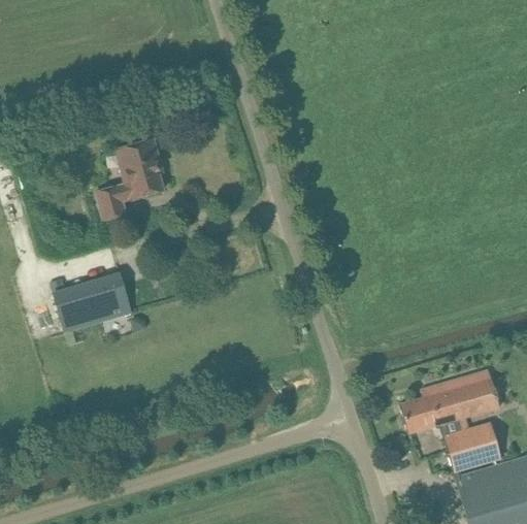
[(129,197),(163,188),(155,159),(159,158),(154,137),(120,146),(124,163),(120,164),(125,182),(95,190),(103,219),(126,211),(122,199),(129,197)]
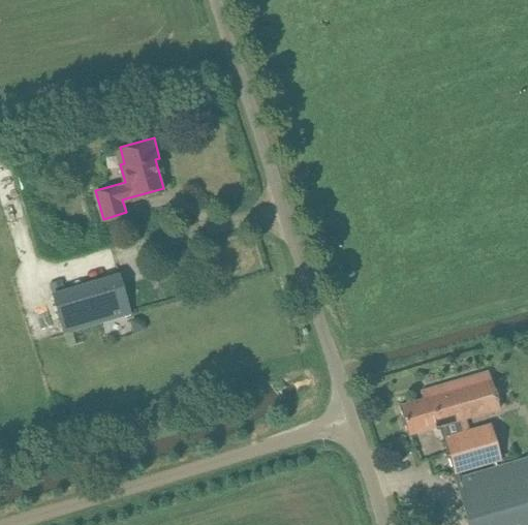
[(53,291),(59,310),(64,330),(130,310),(119,272),(53,291)]
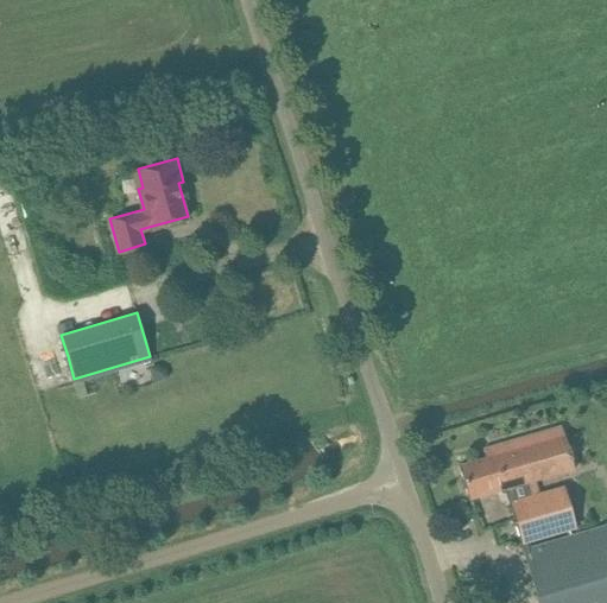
[(70,319),(57,323),(61,334),(74,330),(73,324),(70,319)]
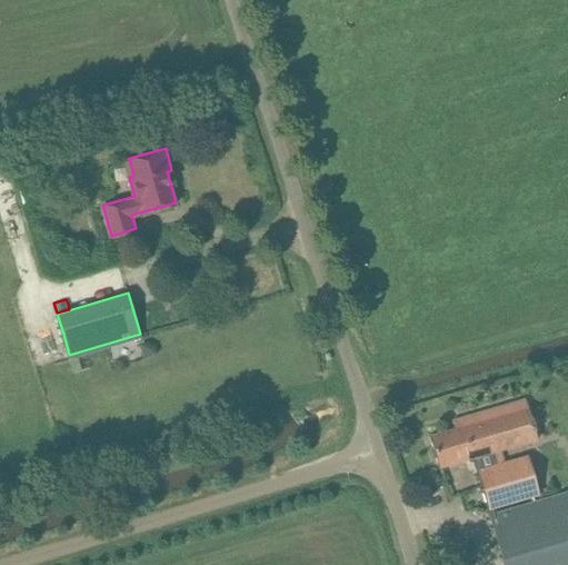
[(145,354),(148,354),(158,350),(156,345),(156,343),(150,339),(141,343),(145,354)]
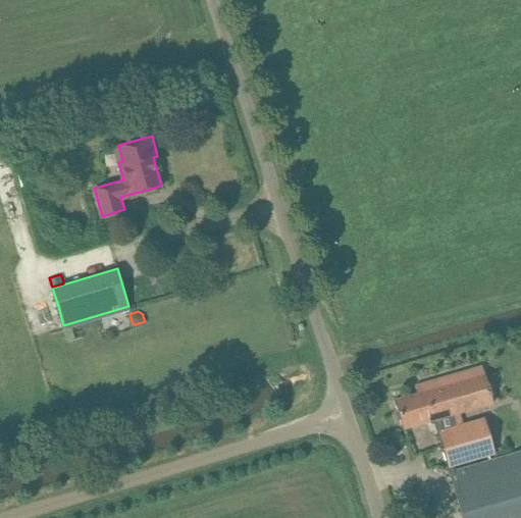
[(464,517),(520,517),(520,449),(500,456),(498,450),(496,450),(485,416),(458,423),(455,412),(493,401),(483,364),(416,383),(418,391),(395,398),(404,426),(435,417),(464,517)]
